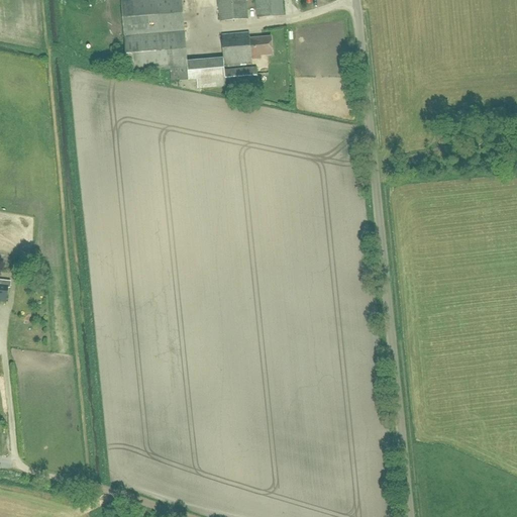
[(223,59),(187,62),(181,0),(149,0),(121,2),(127,74),(171,70),(172,82),(188,81),(188,82),(197,81),(198,88),(256,85),(254,68),(224,71),(223,65),(250,63),(250,60),(261,59),(260,57),(272,56),(271,37),(248,39),(248,34),(222,36),(223,59)]
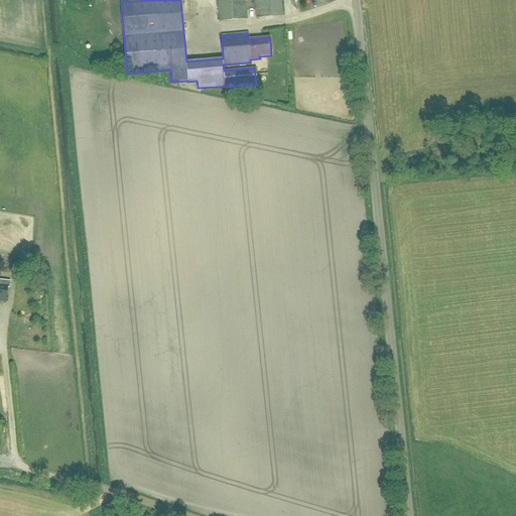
[(217,0),(220,21),(245,19),(243,0),(217,0)]
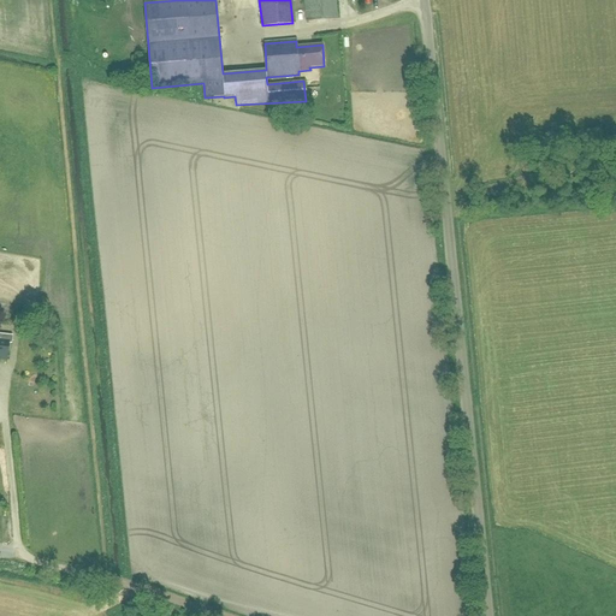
[(303,0),(306,22),(337,19),(335,0),(303,0)]
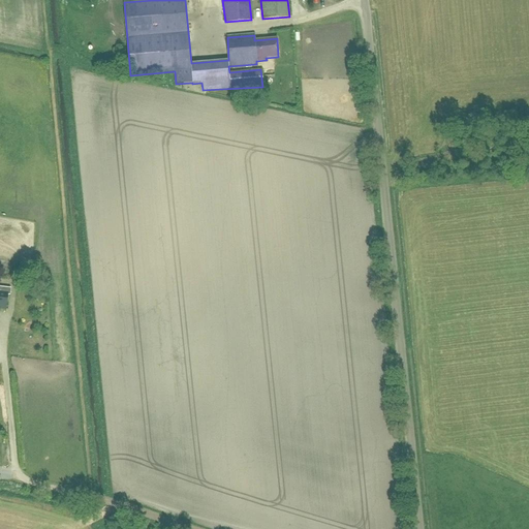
[(0,309),(5,310),(6,294),(8,296),(9,288),(0,287),(0,309)]
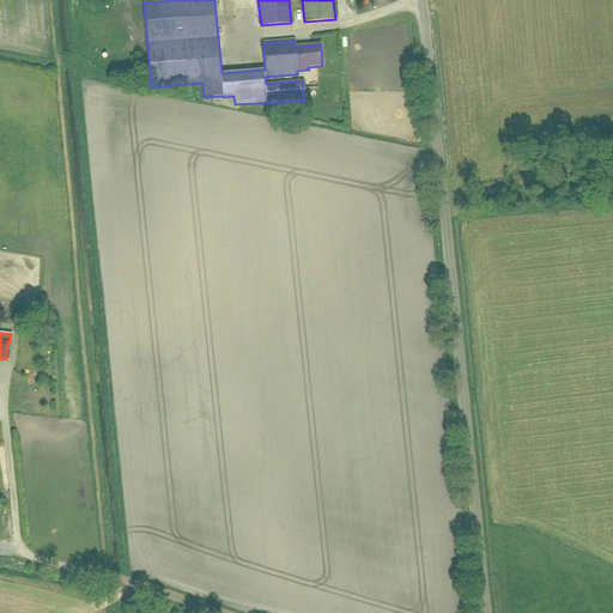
[(40,363),(46,360),(37,339),(30,343),(40,363)]
